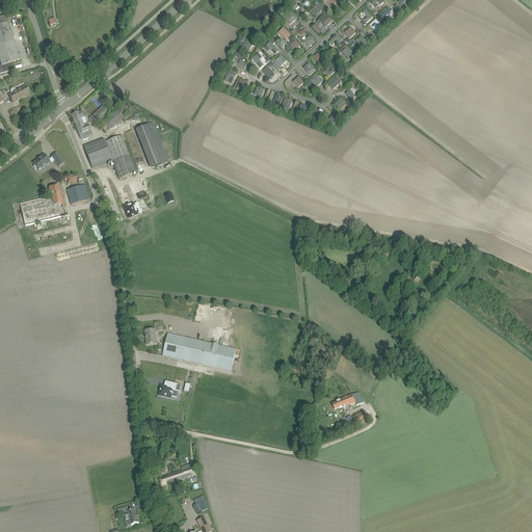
[(413,0),(400,0),(398,2),(403,8),(413,0)]
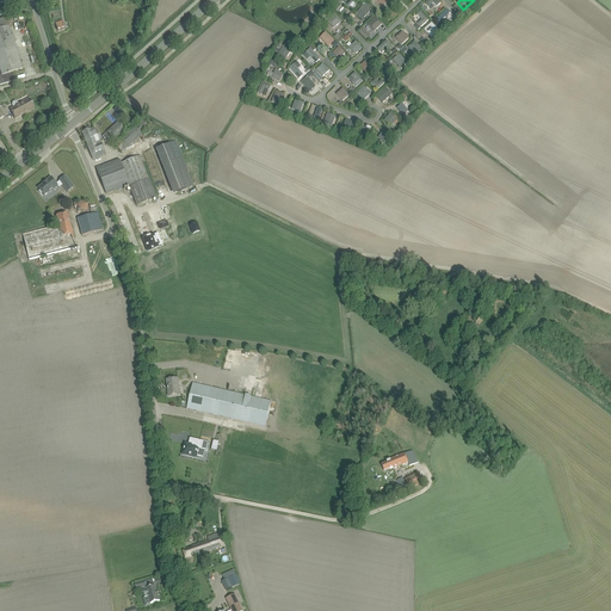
[(370,12),(364,6),(356,14),(363,20),(370,12)]
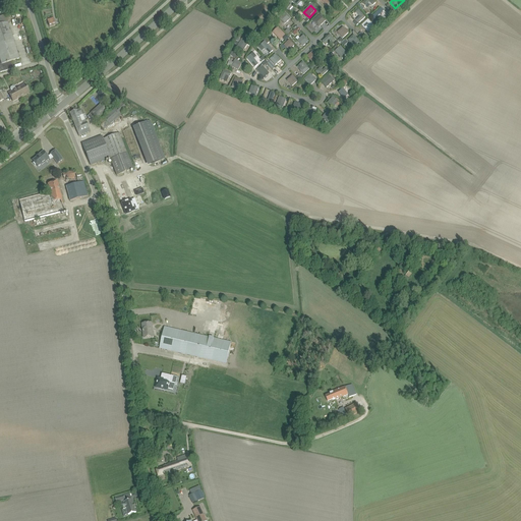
[(382,8),(371,17),(374,20),(384,11),(382,8)]
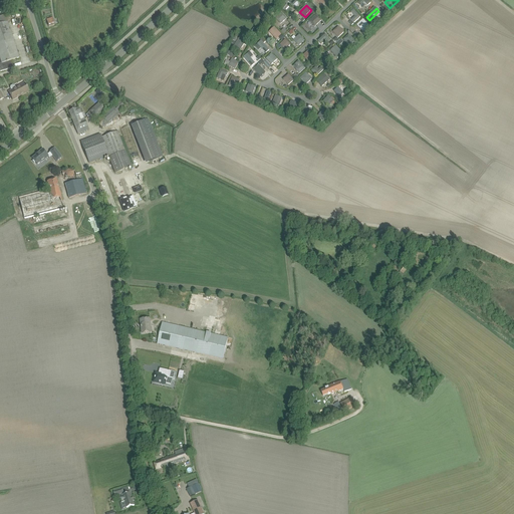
[(361,17),(353,9),(350,12),(354,17),(351,20),(354,23),(361,17)]
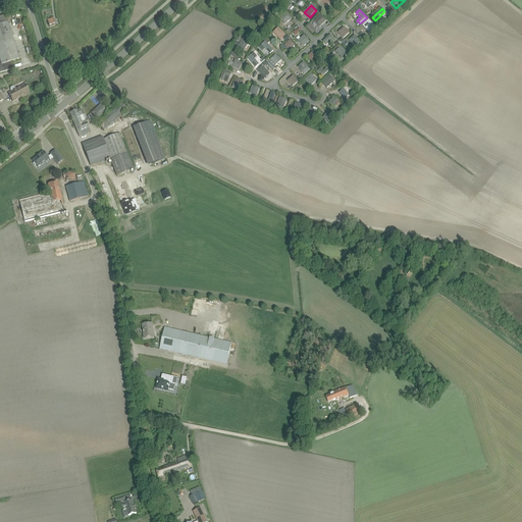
[(292,19),(285,13),(279,18),(284,24),(292,19)]
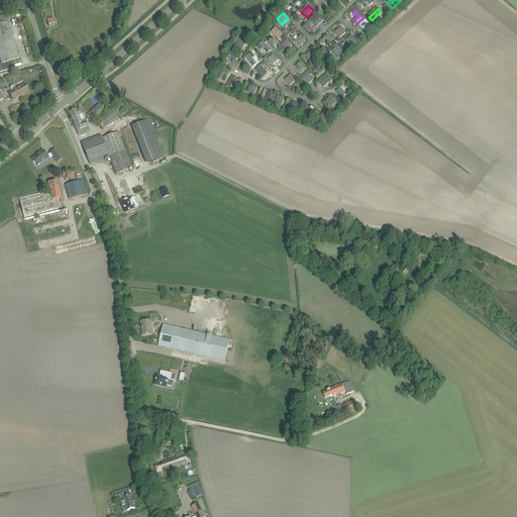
[(0,72),(8,70),(13,69),(11,61),(19,59),(5,15),(0,16),(0,72)]
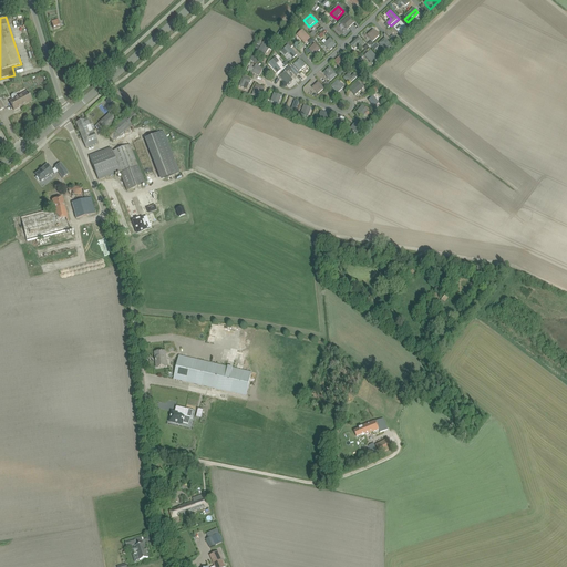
[(349,28),(352,24),(357,28),(360,24),(356,21),(354,22),(349,17),(341,23),(346,28),(347,30),(348,30),(349,29),(349,28)]
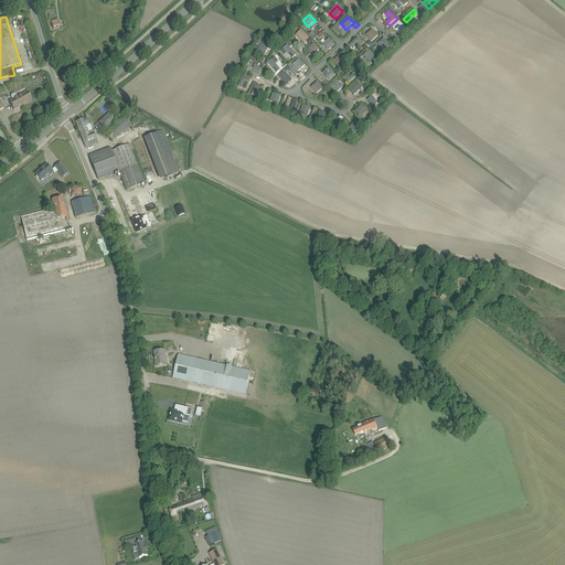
[(53,29),(59,28),(61,27),(57,20),(51,22),(53,29)]
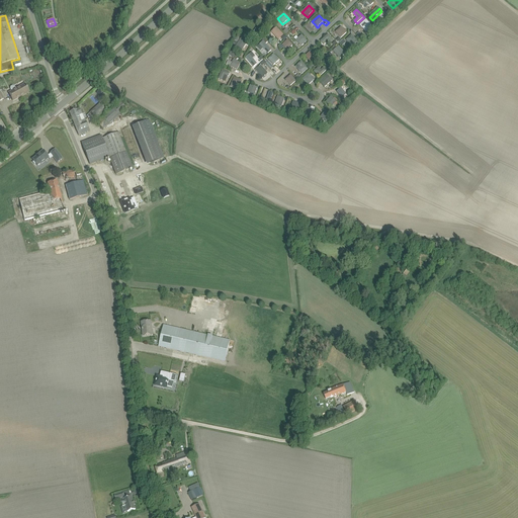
[(372,26),(366,19),(359,25),(366,32),(372,26)]
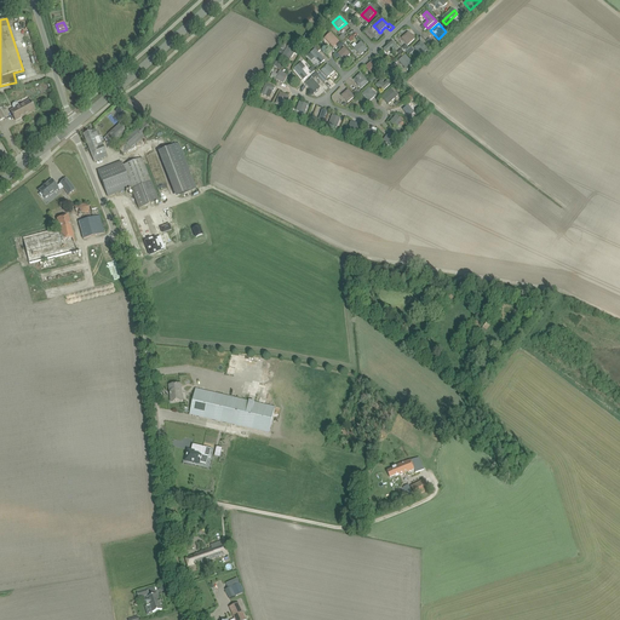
[(408,46),(415,39),(408,32),(402,39),(408,46)]
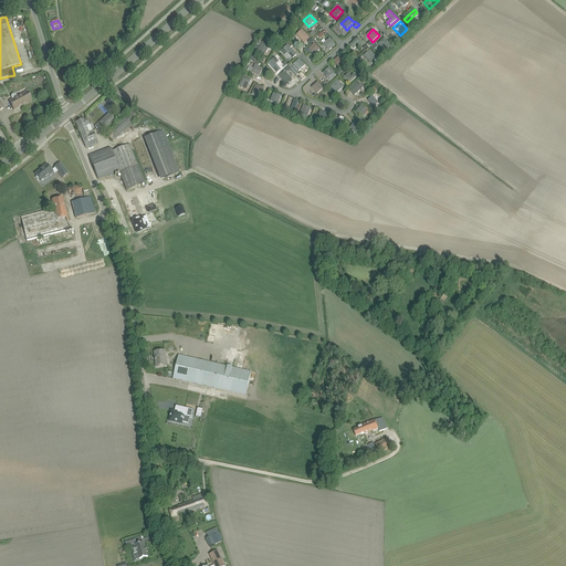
[(304,44),(311,39),(302,30),(296,35),(304,44)]
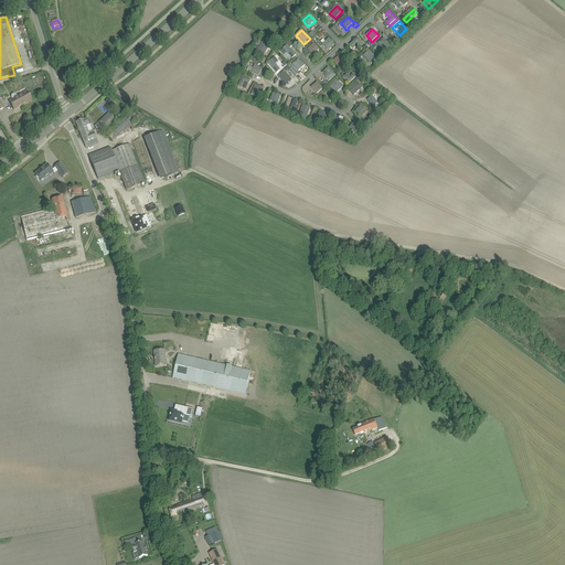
[(276,35),(275,38),(280,41),(281,42),(286,35),(285,34),(279,31),(276,35)]
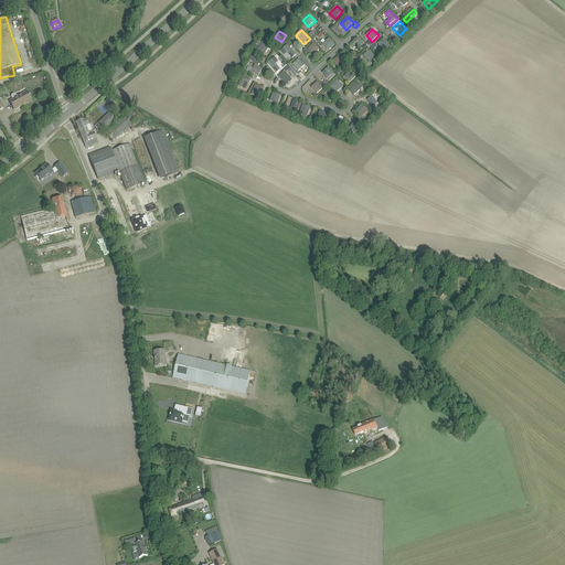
[(364,45),(358,38),(349,45),(352,49),(358,44),(361,48),(364,45)]
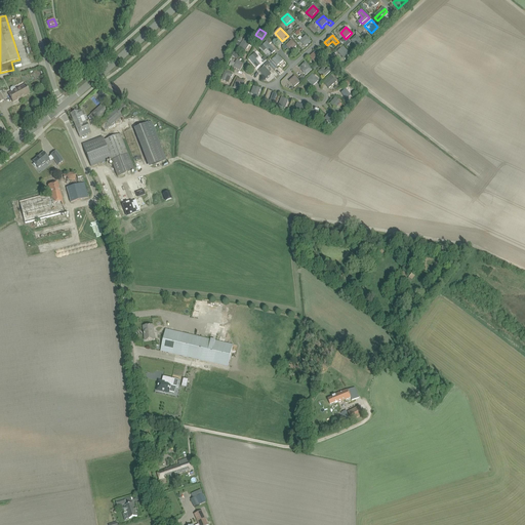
[(358,48),(364,43),(357,35),(351,40),(358,48)]
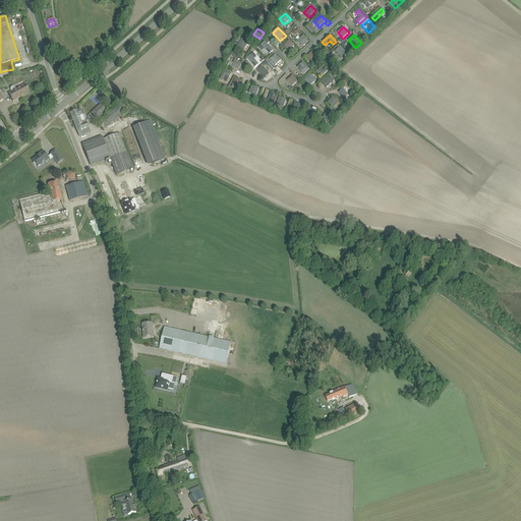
[(309,42),(303,36),(297,41),(302,47),(309,42)]
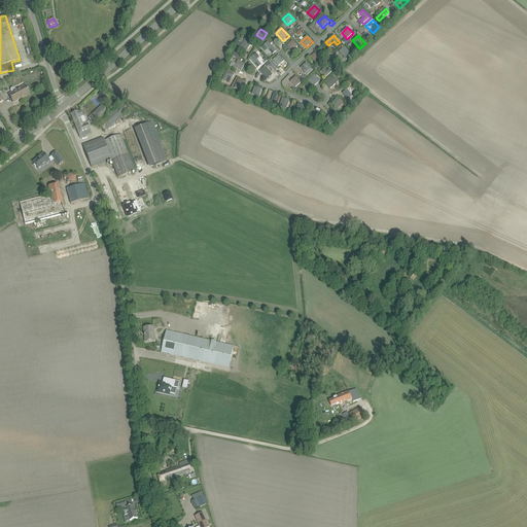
[(250,45),(252,46),(253,44),(251,43),(252,41),(246,37),(240,47),(246,51),(250,45)]
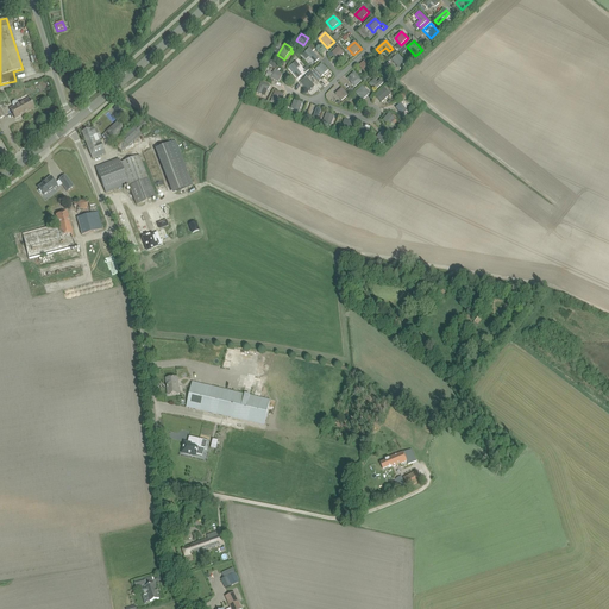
[(344,54),(338,46),(332,54),(338,60),(344,54)]
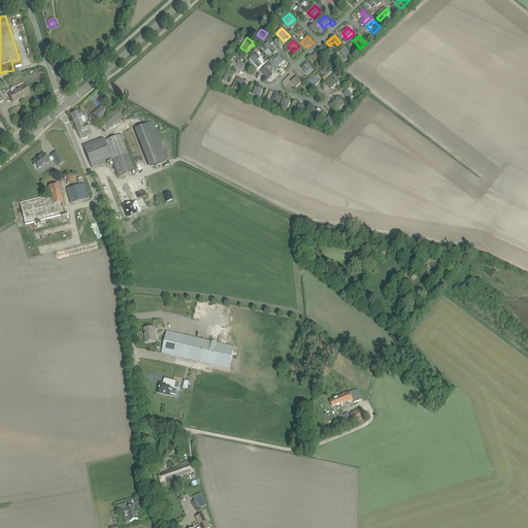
[(268,42),(265,45),(267,48),(273,55),(276,52),(271,45),(270,45),(268,42)]
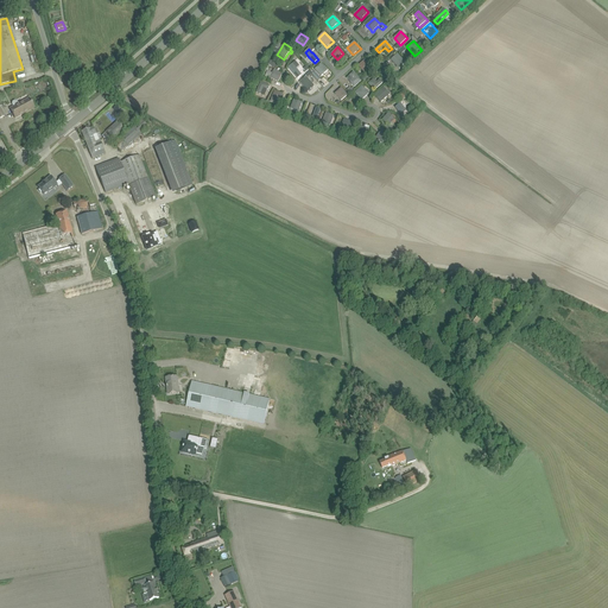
[(399,69),(405,63),(398,55),(391,59),(399,69)]
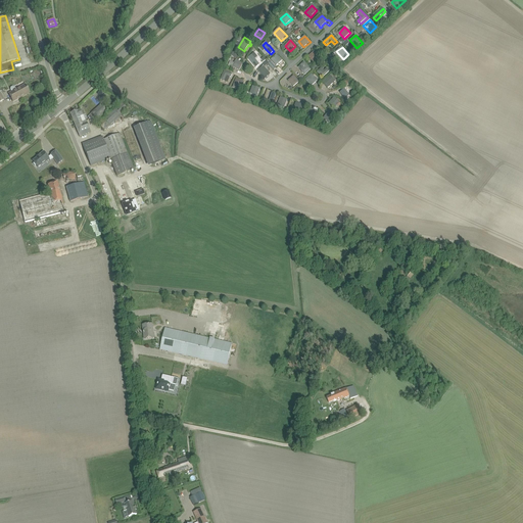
[(320,57),(315,51),(308,56),(314,63),(320,57)]
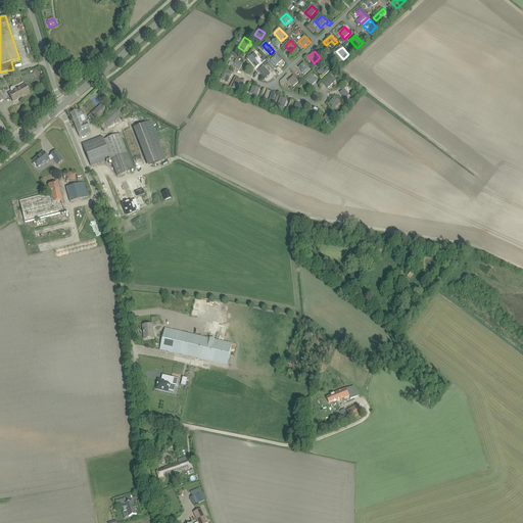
[(257,57),(253,53),(247,58),(255,67),(259,64),(254,59),(257,57)]
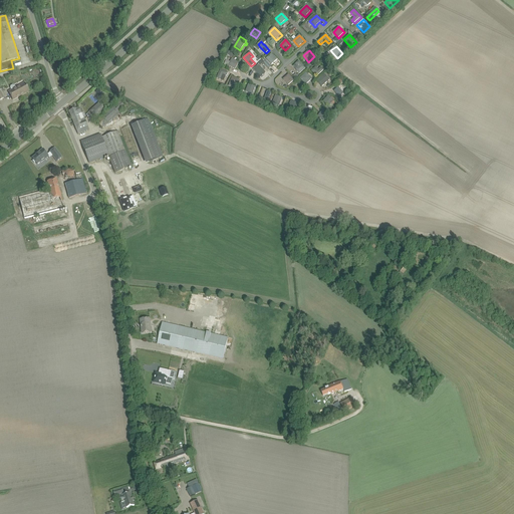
[(272,65),(277,59),(272,53),(266,59),(272,65)]
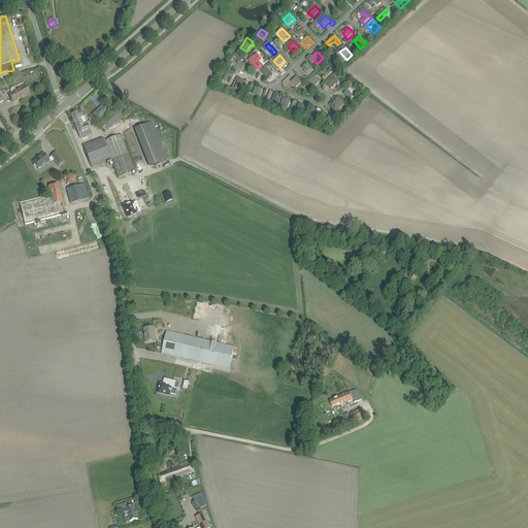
[(245,64),(238,60),(234,67),(241,71),(245,64)]
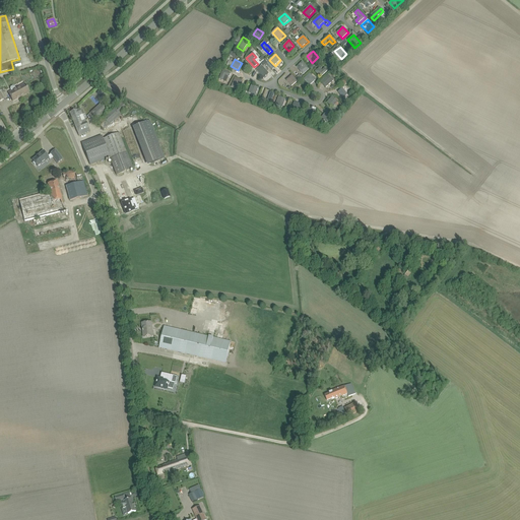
[(309,69),(303,62),(299,64),(302,68),(300,70),(303,74),(309,69)]
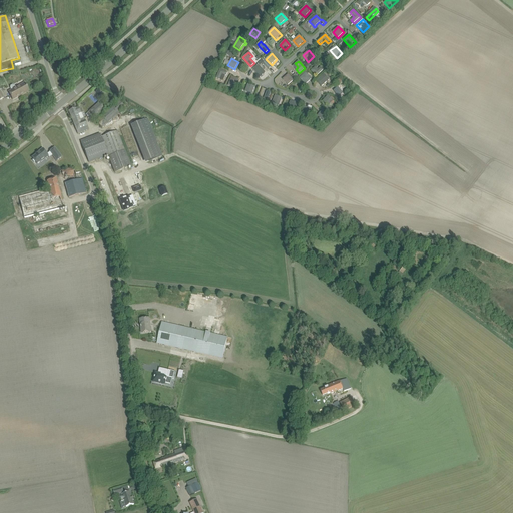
[(252,70),(260,77),(266,72),(259,65),(252,70)]
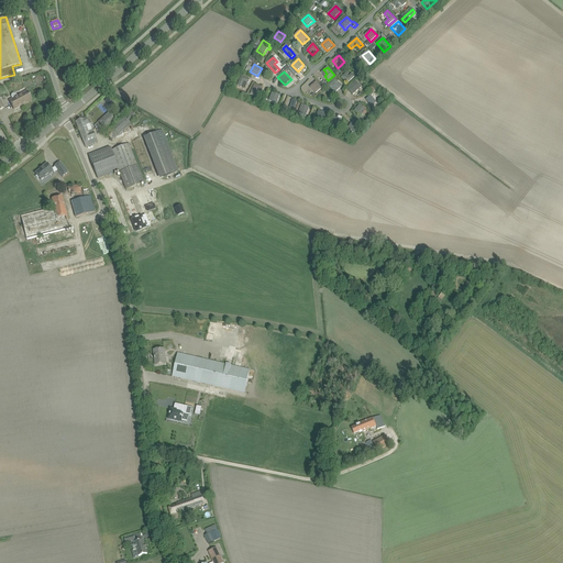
[(349,76),(346,73),(341,78),(346,85),(355,77),(352,74),(349,76)]
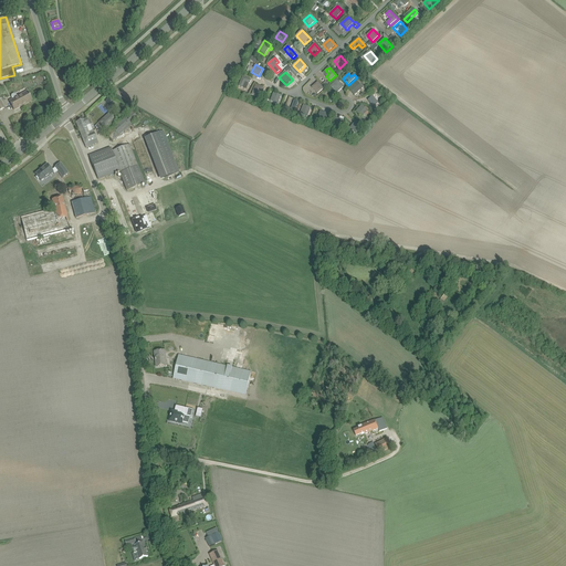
[(239,86),(242,87),(245,82),(250,84),(251,80),(243,76),(239,86)]
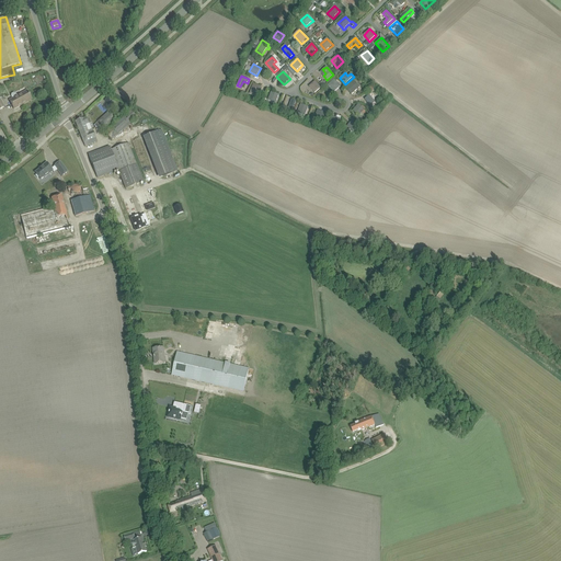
[(340,87),(334,80),(328,86),(333,92),(340,87)]
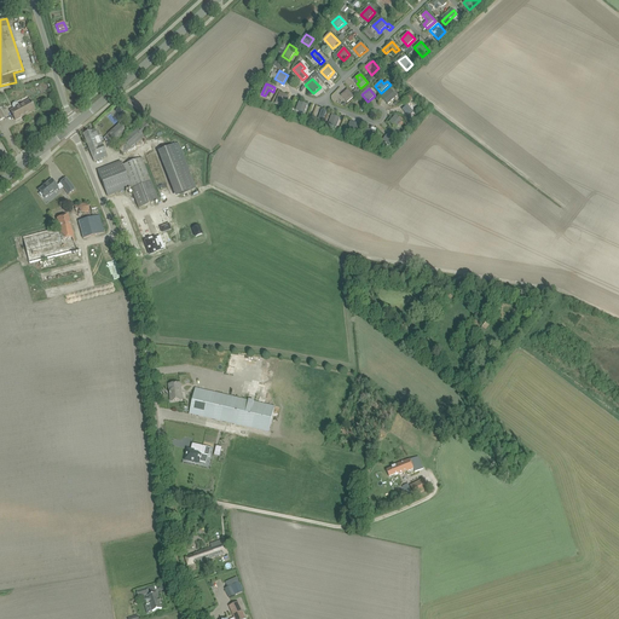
[(354,97),(348,90),(341,96),(347,103),(354,97)]
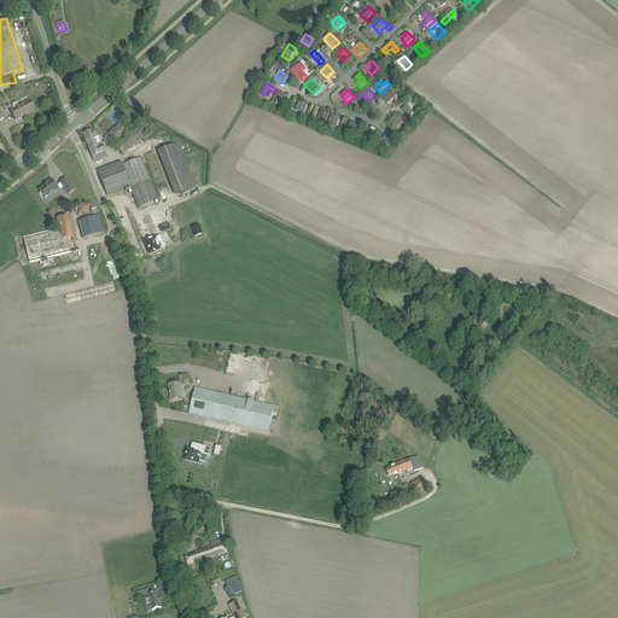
[(396,97),(390,89),(382,98),(388,104),(396,97)]
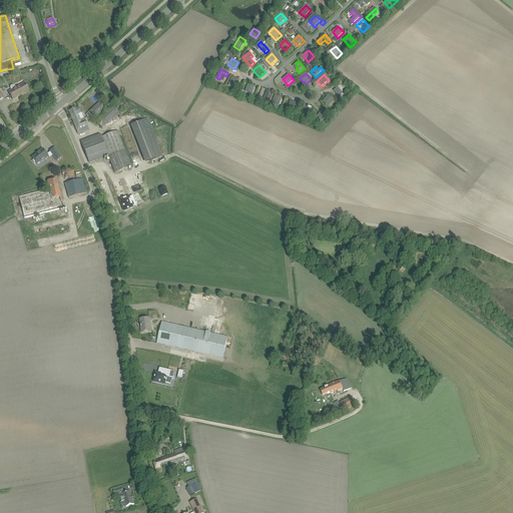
[(238,79),(231,76),(228,86),(231,87),(233,84),(236,85),(238,79)]
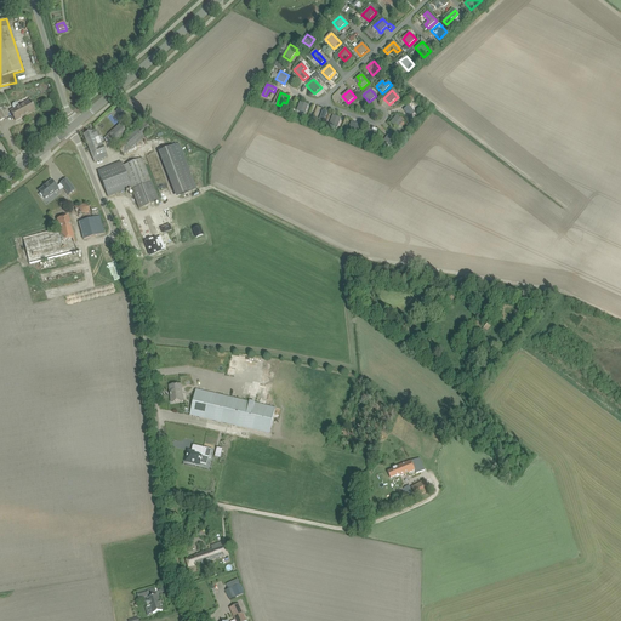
[(10,112),(16,121),(24,117),(24,115),(34,109),(30,101),(20,107),(18,104),(16,103),(13,104),(12,107),(13,109),(10,112)]
